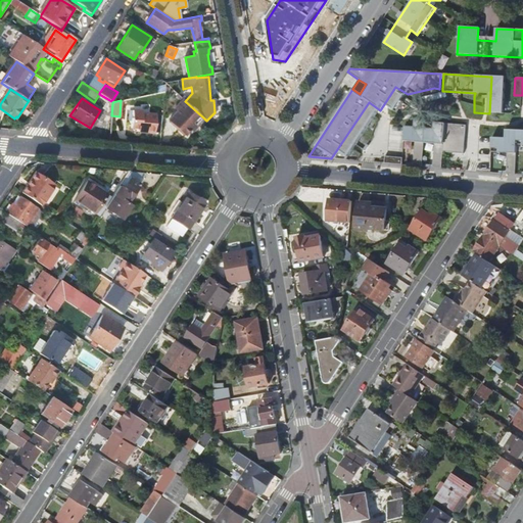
[(178,111),(170,121),(185,136),(190,130),(194,126),(196,128),(204,119),(194,109),(185,101),(184,100),(176,109),(178,111)]
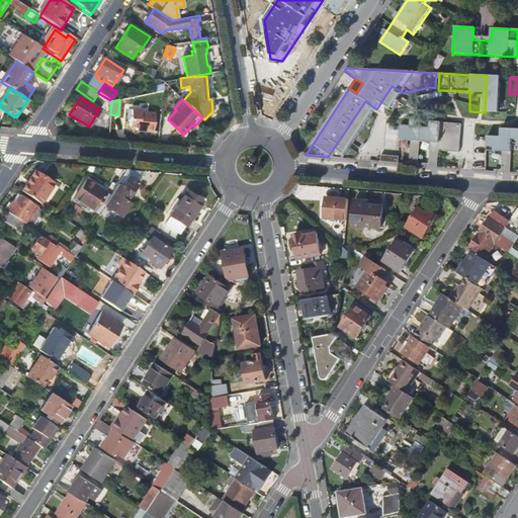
[(128,120),(127,127),(142,128),(142,131),(152,132),(154,114),(139,112),(139,110),(130,110),(128,120)]
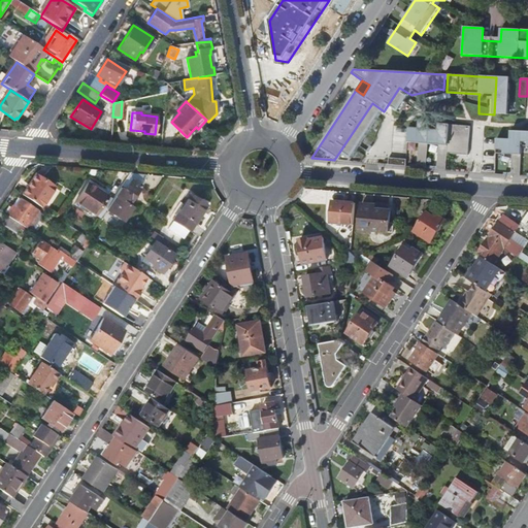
[(394,127),(393,141),(404,142),(414,143),(425,144),(424,152),(432,152),(453,155),(456,126),(424,123),(423,129),(415,129),(416,122),(404,121),(403,127),(394,127)]
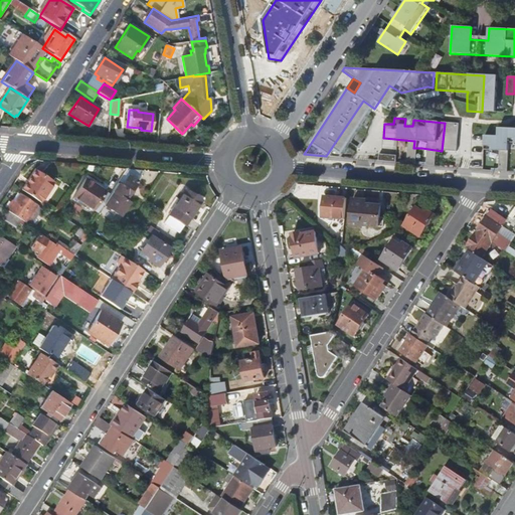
[(485,151),(493,152),(494,143),(508,144),(507,153),(514,153),(514,129),(484,128),(483,136),(470,136),(469,150),(485,151)]
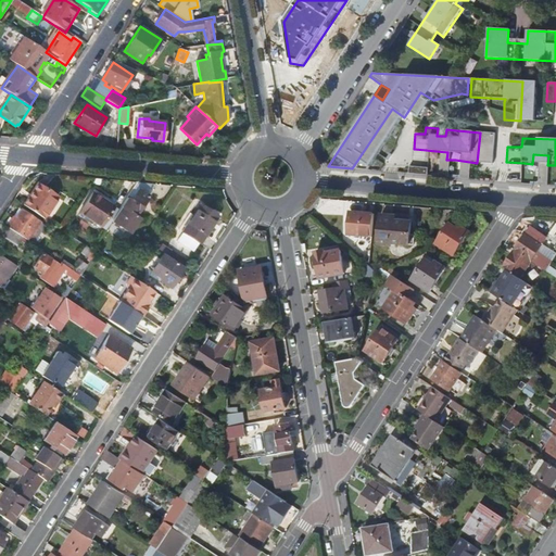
[(416,174),(433,176),(436,151),(426,150),(425,173),(417,172),(416,174)]
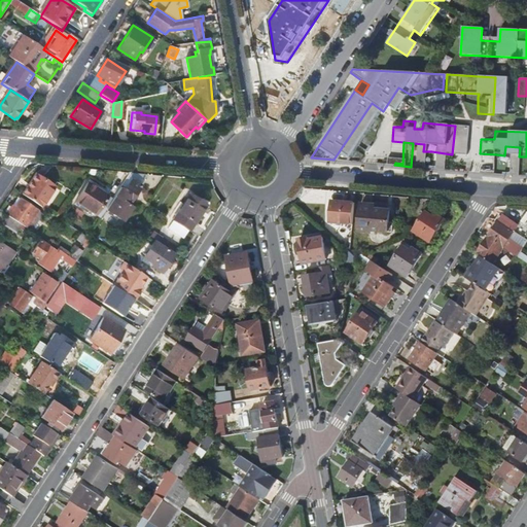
[(431,151),(423,151),(422,165),(415,165),(415,167),(430,168),(431,151)]
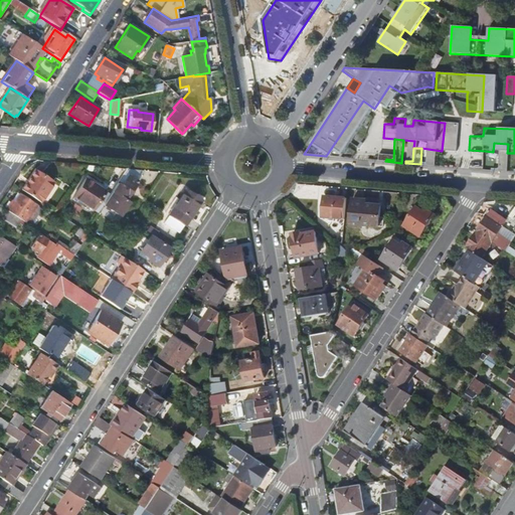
[(493,152),(485,151),(484,168),(477,167),(477,169),(492,171),(493,152)]
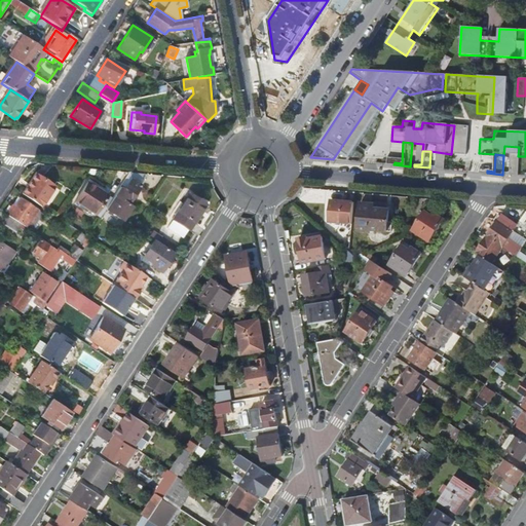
[(525,156),(518,156),(518,173),(511,173),(511,175),(525,176),(525,156)]
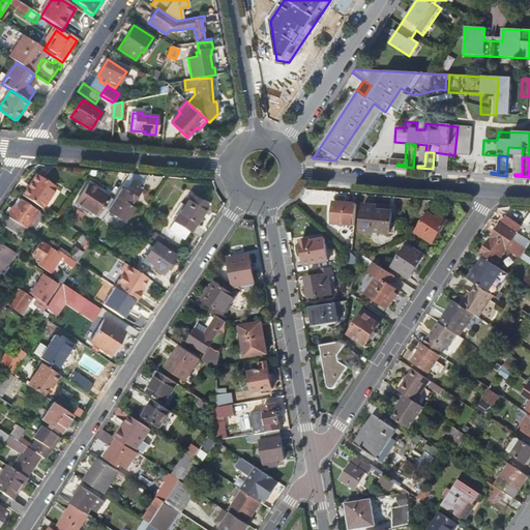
[(36,175),(23,196),(42,209),(56,187),(36,175)]
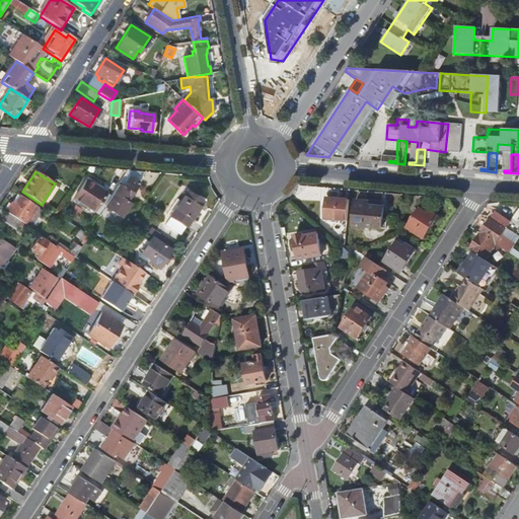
[(86,180),(98,189),(100,184),(88,176),(86,180)]
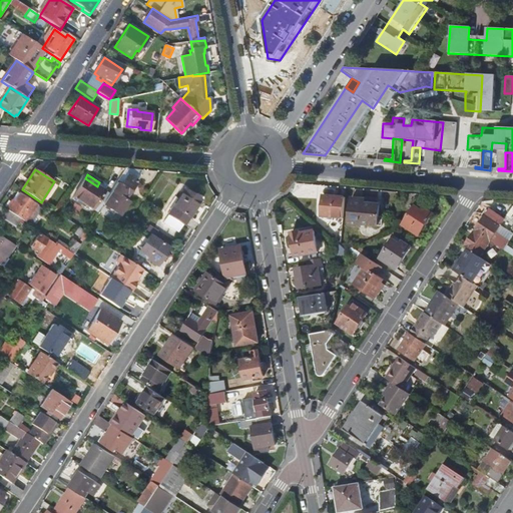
[(137,180),(127,174),(121,184),(117,181),(113,186),(109,193),(102,203),(120,214),(129,201),(125,198),(137,180)]
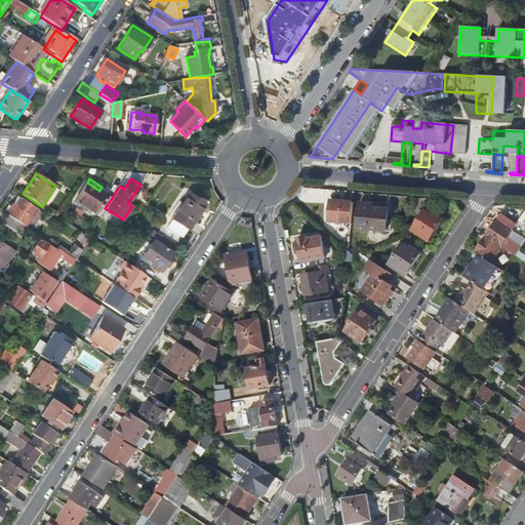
[(87,183),(75,201),(95,214),(107,196),(99,191),(87,183)]
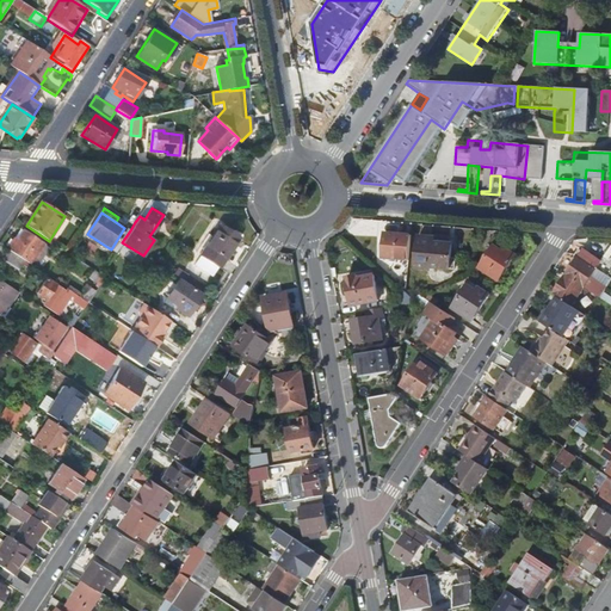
[(198,257),(218,270),(238,239),(218,227),(198,257)]
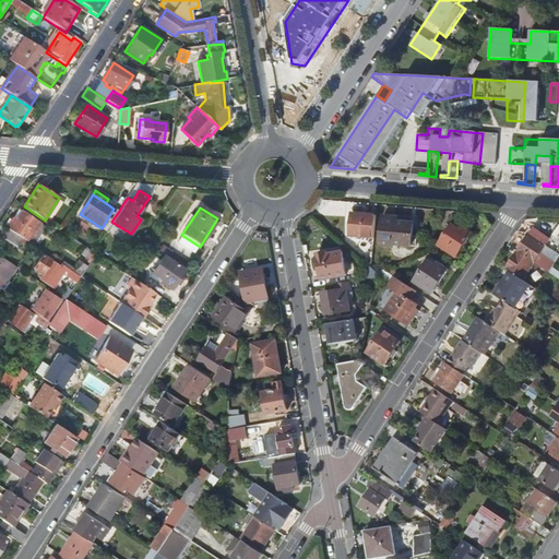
[(11,218),(6,227),(8,228),(22,238),(26,241),(38,223),(20,211),(14,219),(11,218)]
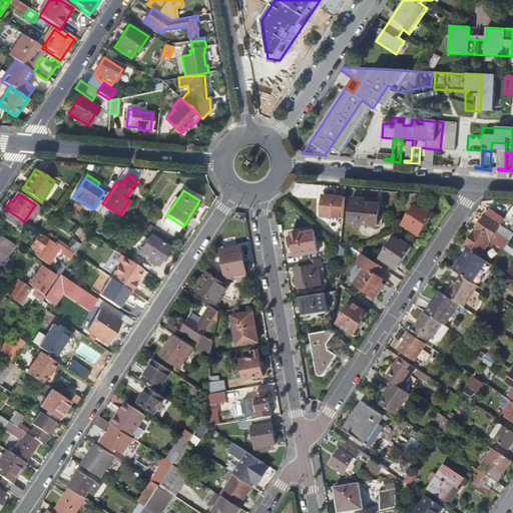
[(323,197),(322,217),(343,218),(344,198),(323,197)]
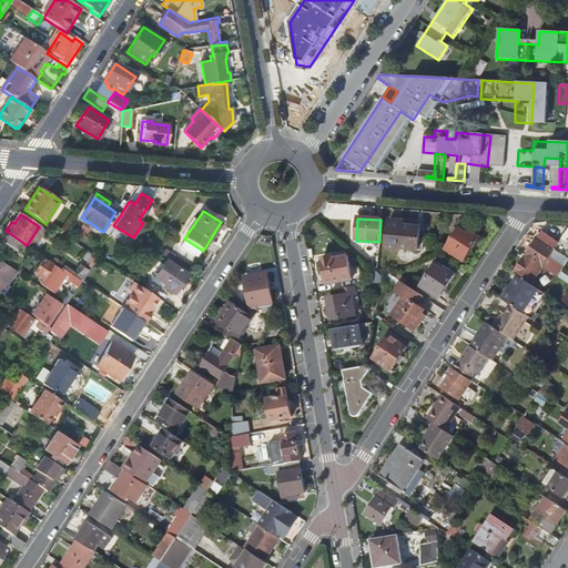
[(389,220),(386,250),(401,251),(401,249),(417,251),(419,227),(404,225),(404,221),(389,220)]
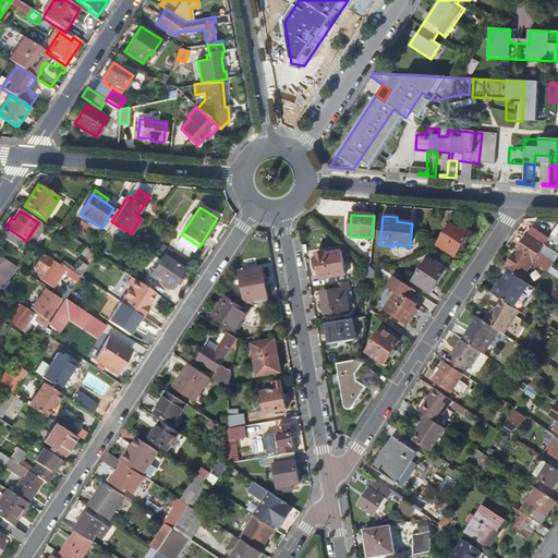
[(448,230),(438,245),(456,256),(471,233),(462,228),(459,231),(451,226),(450,227),(448,230)]
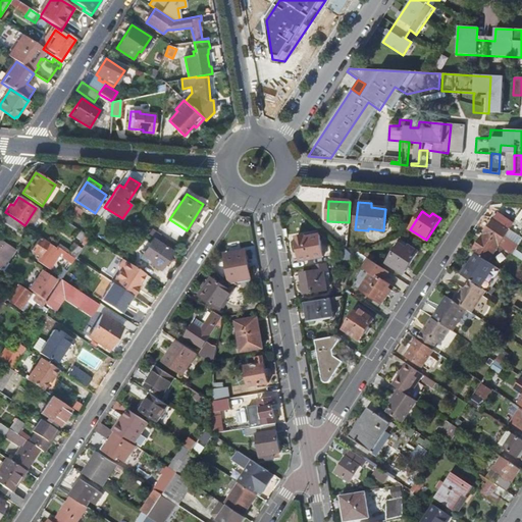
[(499,211),(482,236),(491,242),(503,225),(509,229),(512,225),(514,222),(499,211)]
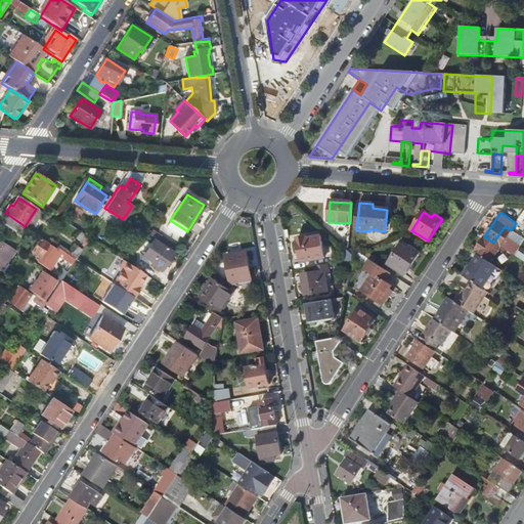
[(2,223),(14,231),(20,223),(7,214),(2,223)]
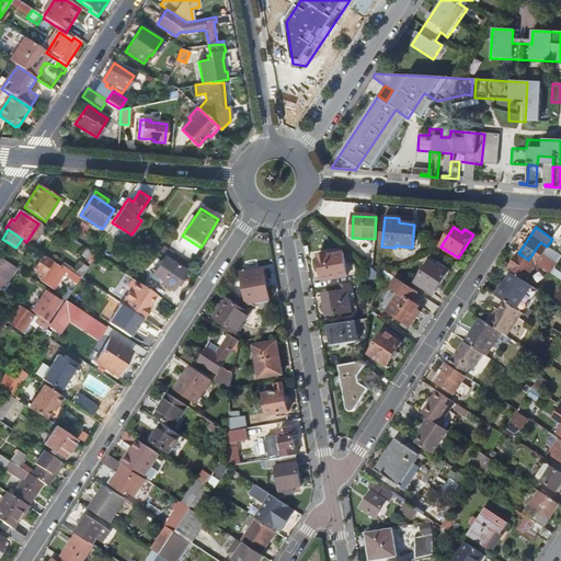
[(540,242),(528,260),(535,264),(550,274),(556,264),(547,258),(551,250),(547,247),(540,242)]
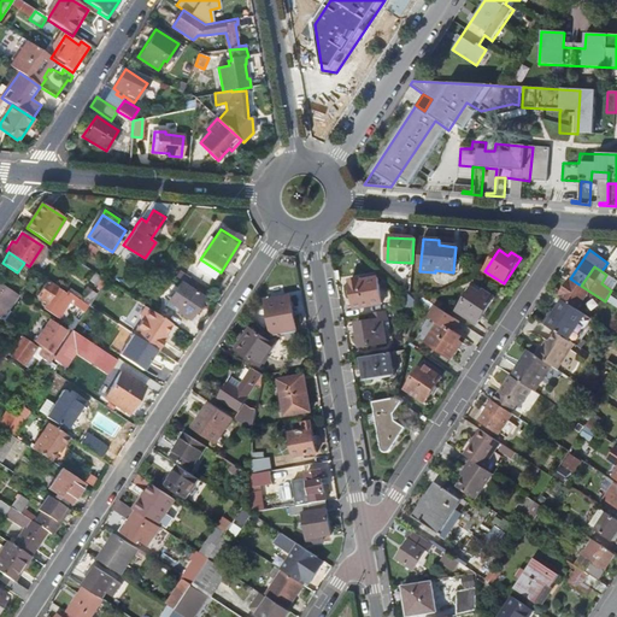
[(89,281),(98,286),(95,288),(98,291),(105,280),(101,277),(94,274),(89,281)]
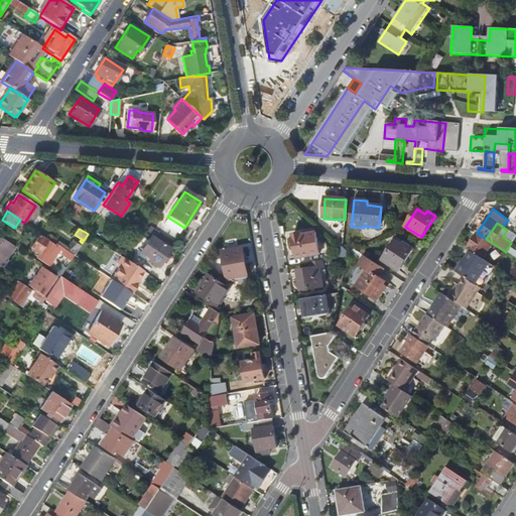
[(492,243),(486,239),(477,233),(466,249),(471,252),(482,259),(492,243)]
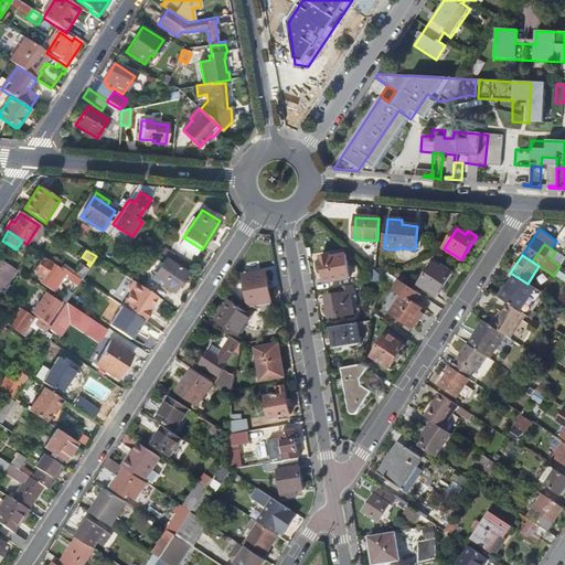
[(43,256),(33,270),(43,277),(40,283),(48,287),(57,270),(68,278),(67,280),(76,286),(81,279),(57,264),(56,265),(43,256)]
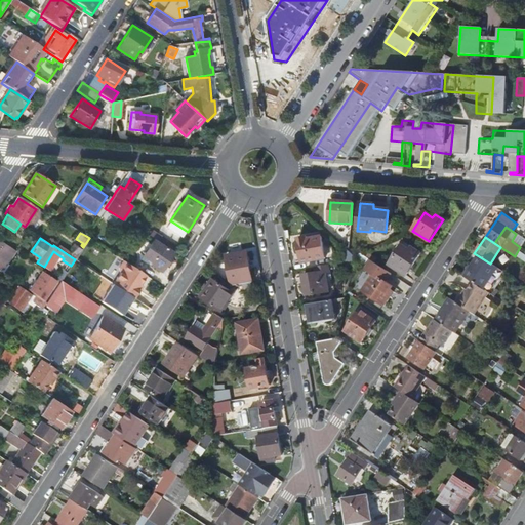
[(300,265),(325,259),(321,239),(296,242),(300,265)]
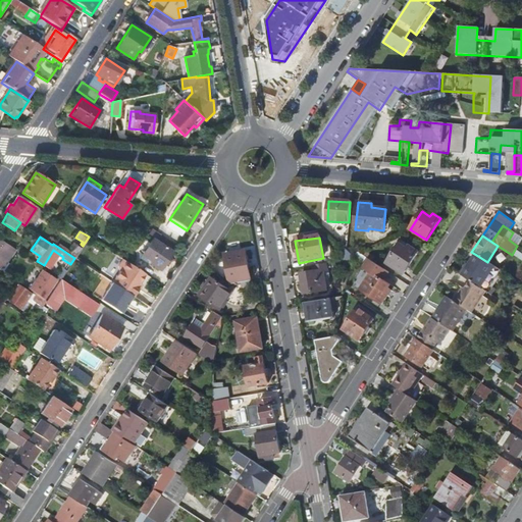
[(153,239),(141,256),(151,263),(150,264),(159,270),(173,251),(153,239)]
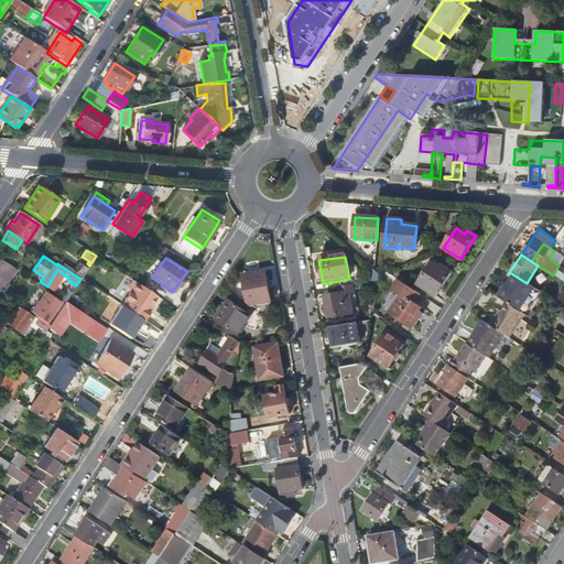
[(0,259),(0,291),(1,293),(17,270),(0,259)]
